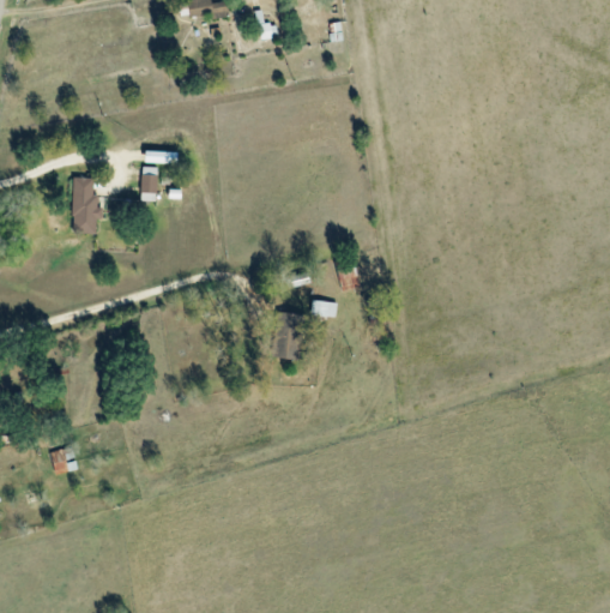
[(186,0),(189,16),(212,12),(213,19),(229,16),(225,0),(212,2),(211,0),(186,0)]
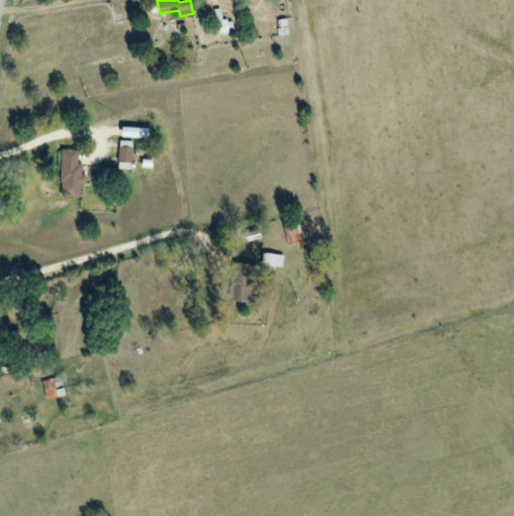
[(234,19),(223,20),(222,8),(217,8),(219,32),(235,30),(234,19)]
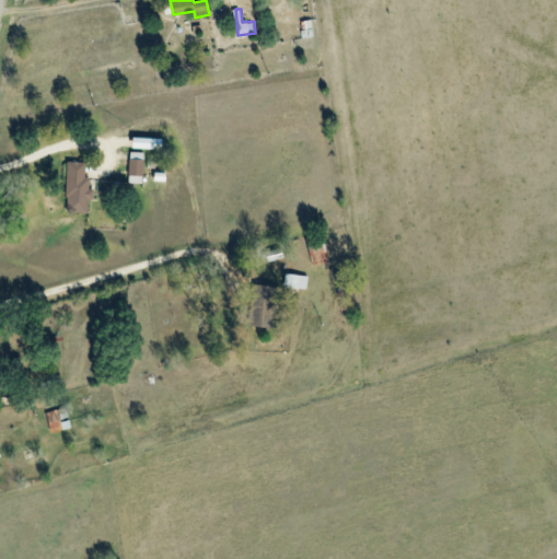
[(161,149),(161,138),(131,138),(131,148),(161,149)]
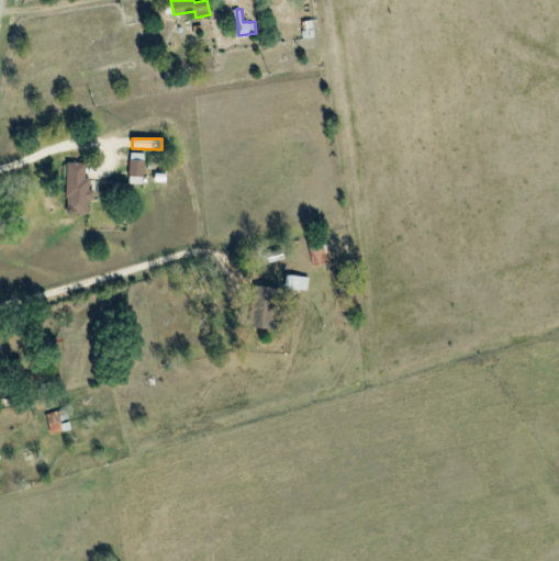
[(146,153),(131,153),(130,183),(145,183),(146,153)]
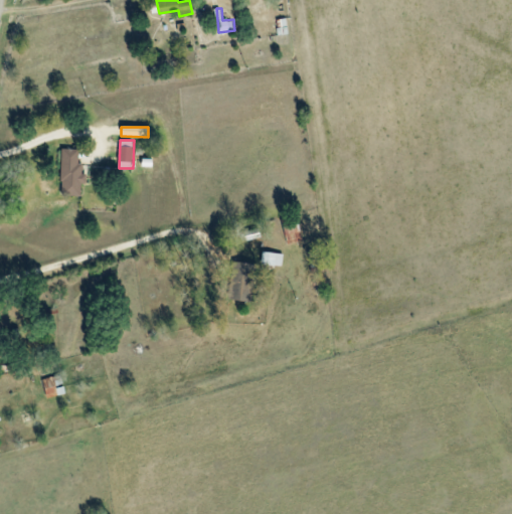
[(81,196),(81,183),(87,183),(87,174),(82,173),(83,164),(78,163),(79,150),(62,149),(59,195),(81,196)]
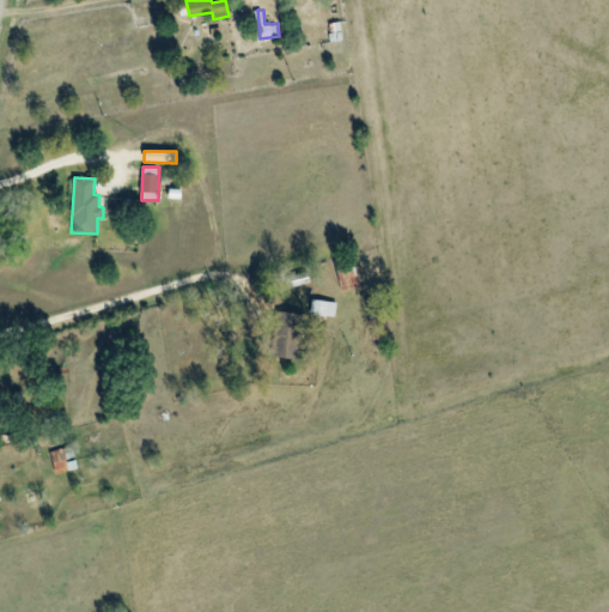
[(338,272),(343,291),(360,286),(354,266),(338,272)]
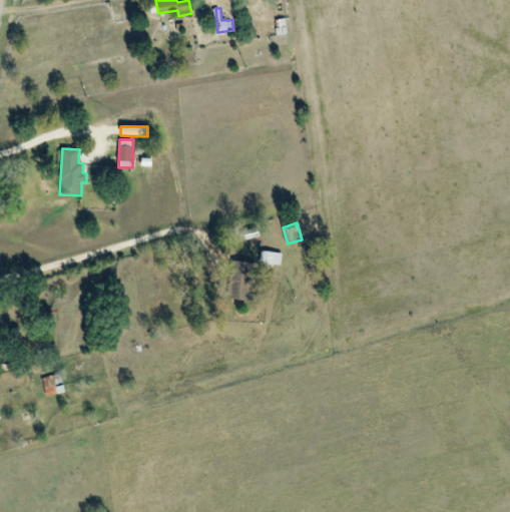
[(283,265),(284,252),(262,250),(261,264),(283,265)]
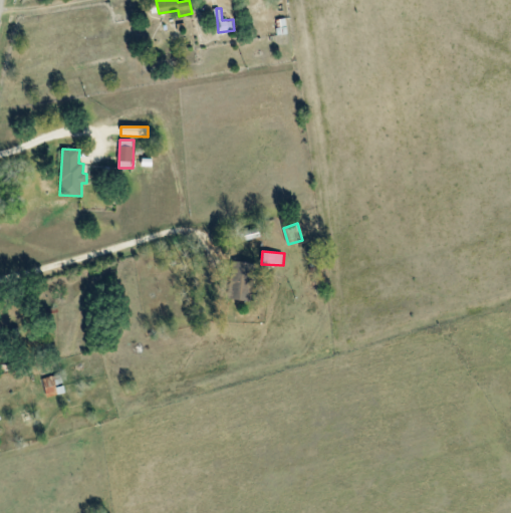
[(256,264),(233,261),(228,298),(251,302),(256,264)]
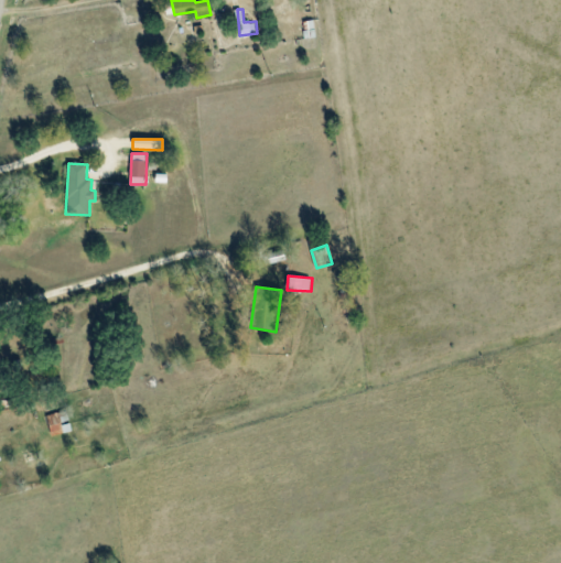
[(52,435),(72,431),(66,410),(46,415),(52,435)]
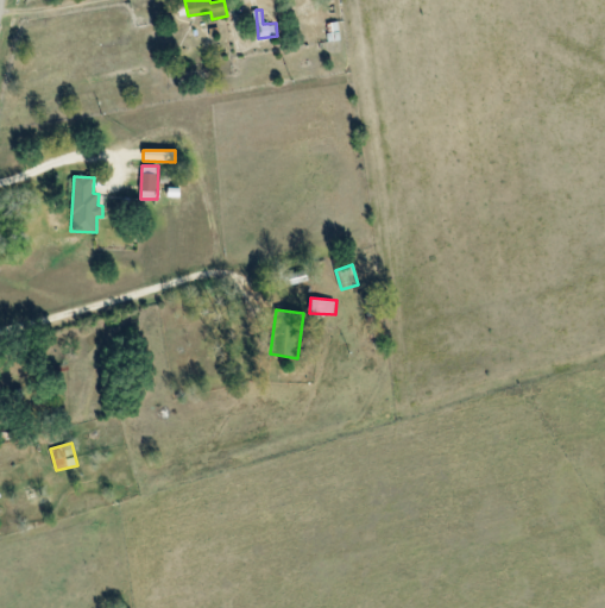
All buildings are outlined.
